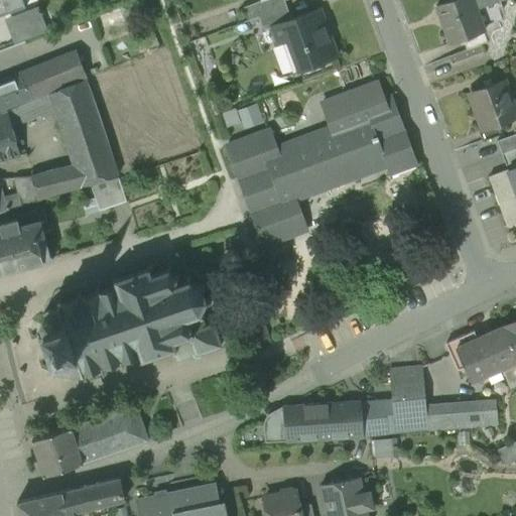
[(452,0),(435,6),(436,7),(437,7),(445,29),(444,29),(449,43),(462,39),(483,31),(484,31),(484,29),(483,30),(475,9),(471,0),(452,0)]
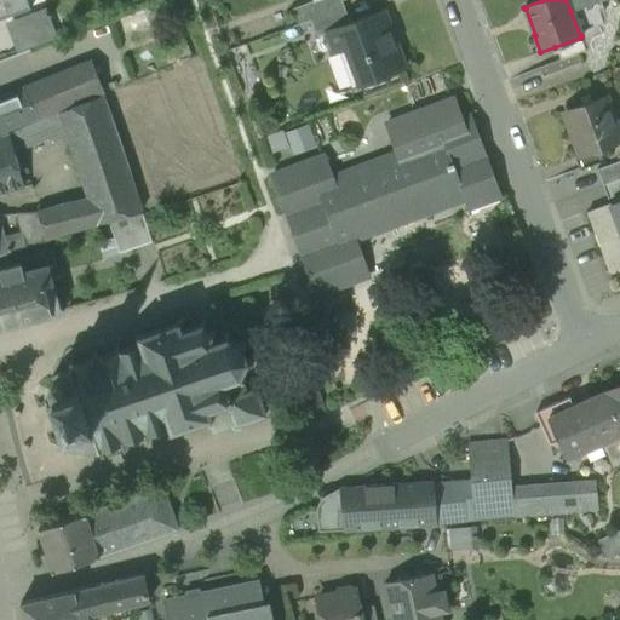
[(597,0),(566,0),(570,11),(598,1),(597,0)]
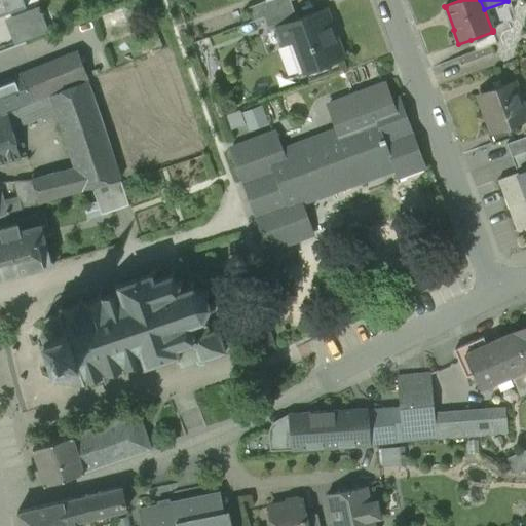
[(292,6),(264,16),(269,31),(277,28),(276,26),(296,20),(292,6)]
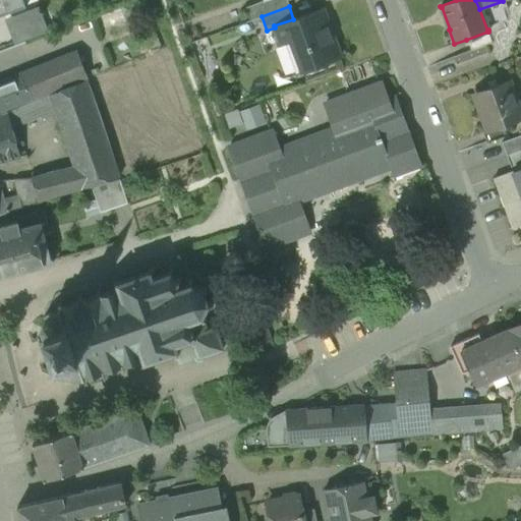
[(293,19),(274,25),(275,27),(281,45),(290,41),(301,71),(340,57),(340,56),(338,56),(327,27),(329,26),(322,8),(293,19)]
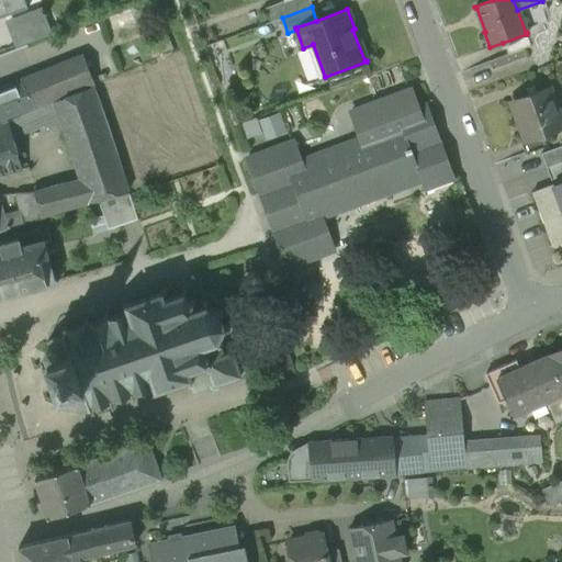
[(526,34),(503,43),(508,55),(530,47),(526,34)]
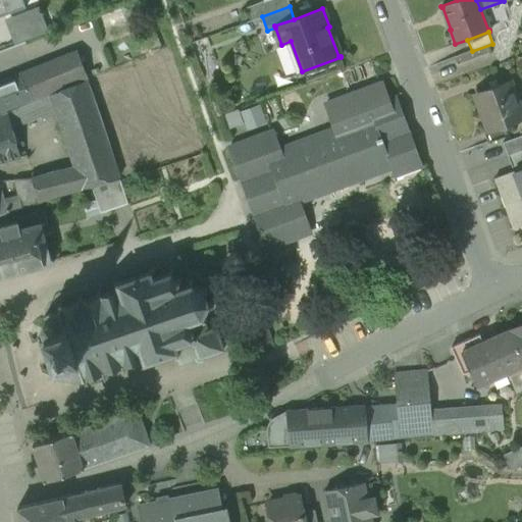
[(76,51),(19,73),(21,79),(0,86),(0,111),(1,111),(88,77),(76,51)]
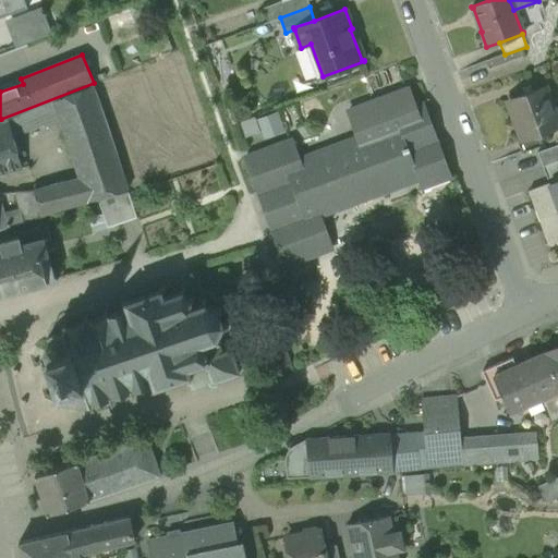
[(128,189),(93,85),(52,100),(59,120),(80,178),(87,201),(128,189)]
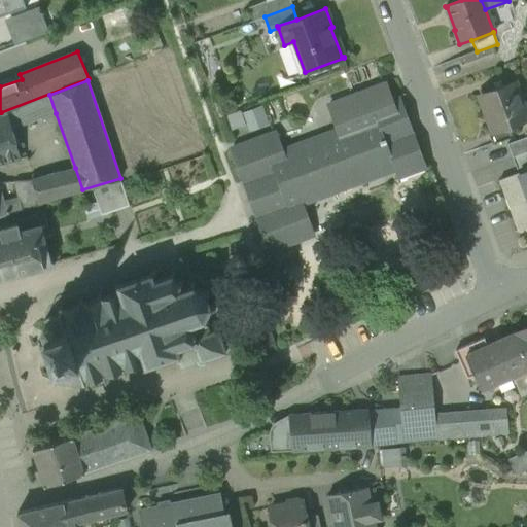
[(526,119),(513,82),(481,94),(489,117),(486,118),(491,132),(492,133),(510,127),(526,119)]
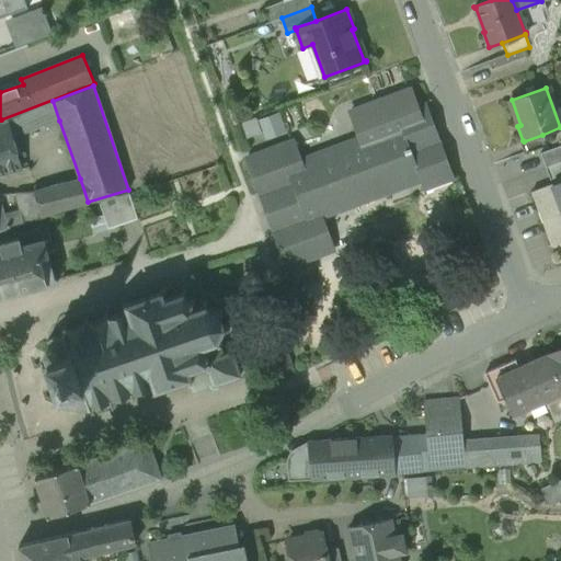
[(53,101),(8,119),(8,121),(12,137),(59,121),(53,101)]
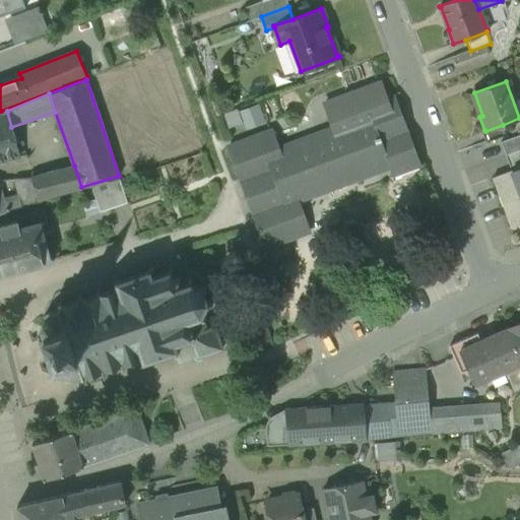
[(370,115),(290,145),(289,144),(278,148),(272,131),(228,147),(265,247),(309,231),(298,200),(390,166),(393,174),(419,164),(394,96),(368,107),(371,114),(370,115)]
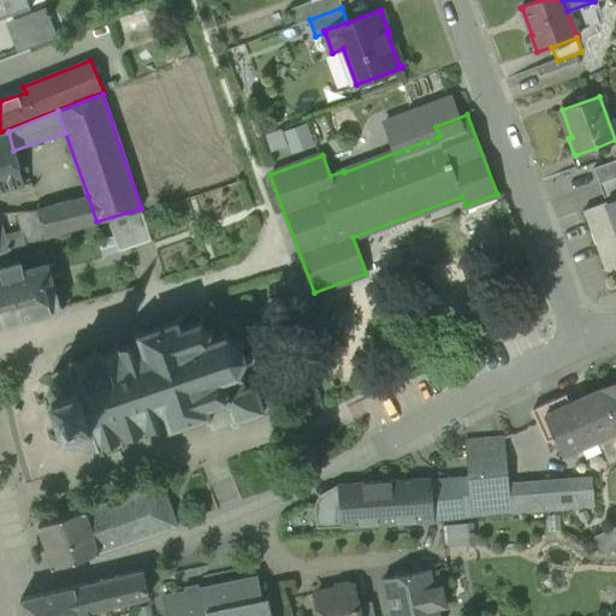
[(304,120),(262,135),(267,149),(288,142),(290,149),(313,142),(304,120)]
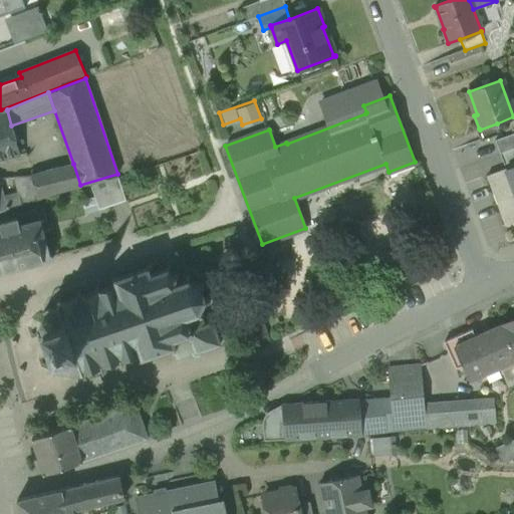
[(7,110),(0,112),(0,160),(20,155),(11,125),(7,110)]
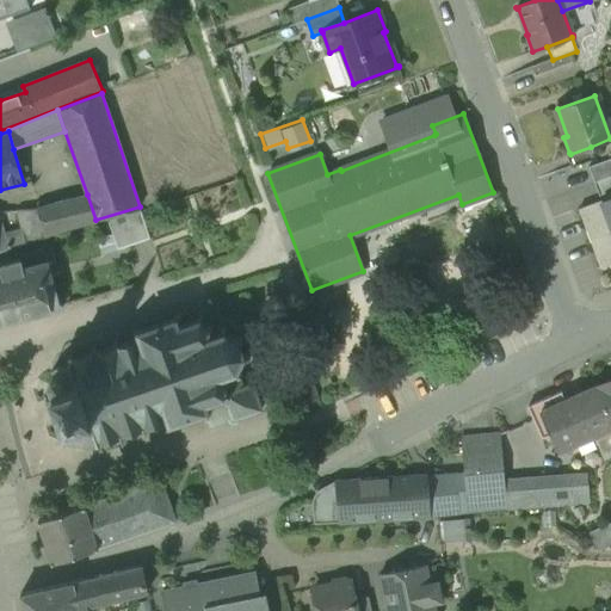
[(591,147),(571,154),(569,153),(566,154),(571,168),(596,159),(591,147)]
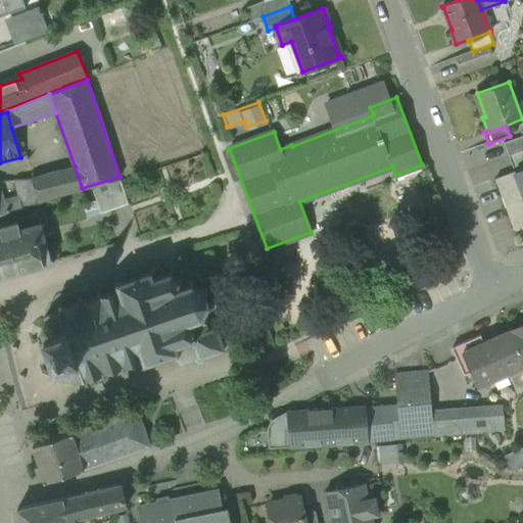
[(522,135),(503,143),(508,156),(522,150),(522,135)]
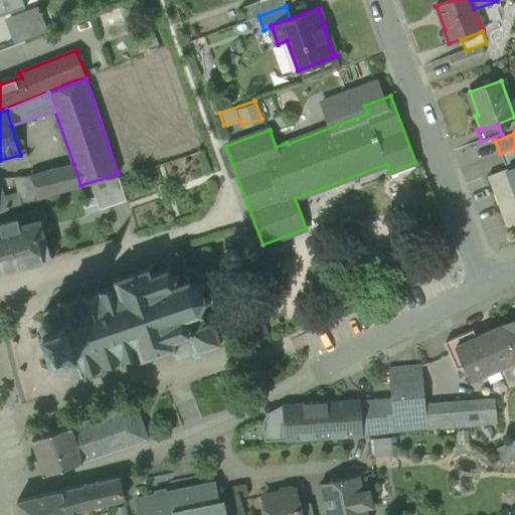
[(514,148),(500,154),(505,165),(514,160),(514,148)]
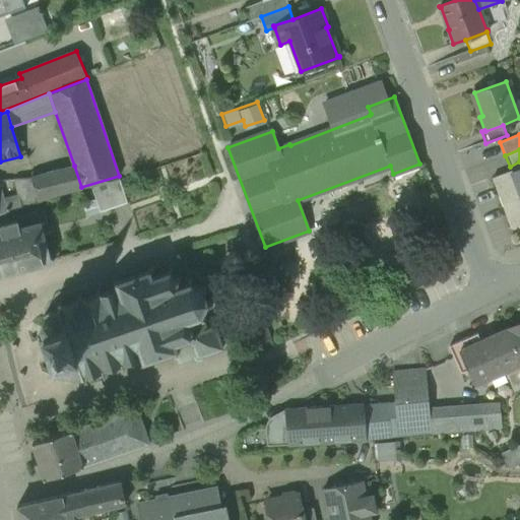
[(74,166),(33,177),(39,200),(81,187),(74,166)]
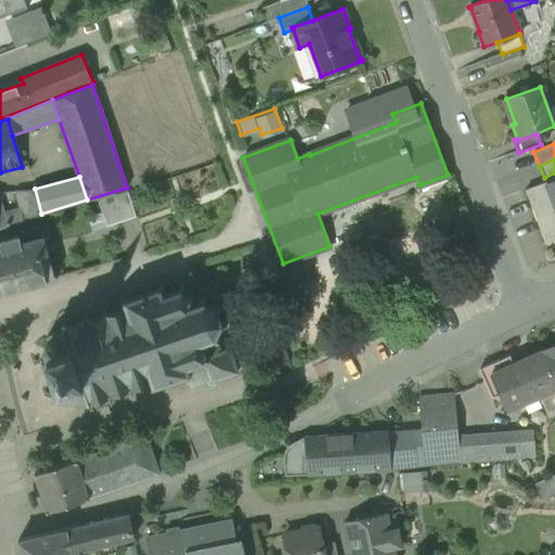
[(554,178),(525,190),(545,243),(554,239),(554,178)]
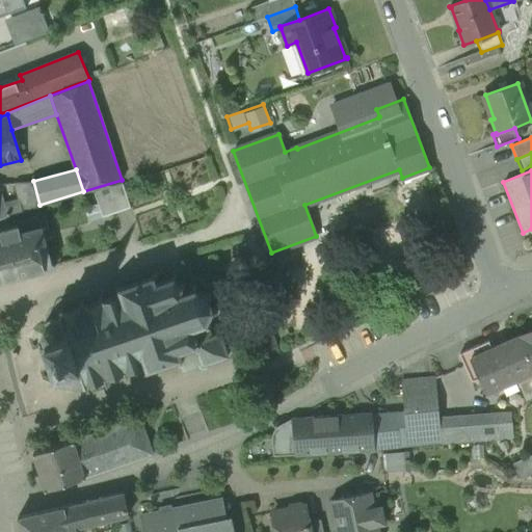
[(33,181),(15,183),(19,200),(0,205),(0,219),(40,205),(33,181)]
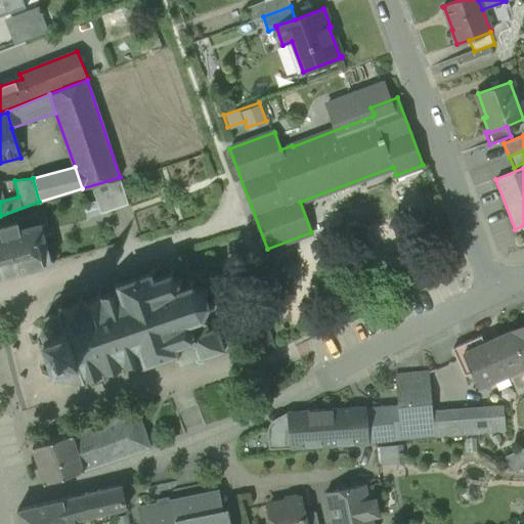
[(121,181),(93,190),(100,214),(128,205),(121,181)]
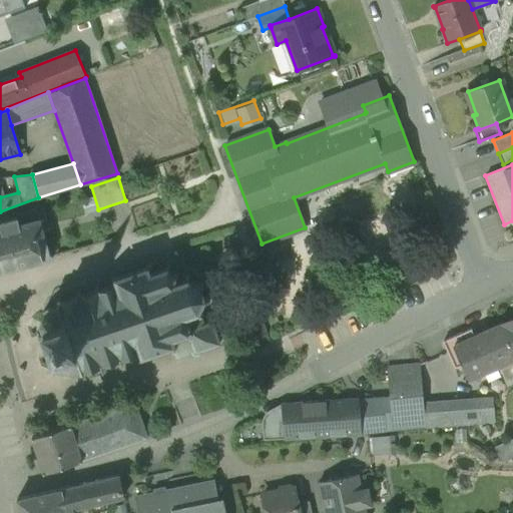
[(29,212),(16,216),(17,218),(0,222),(0,223),(1,229),(0,228),(0,271),(43,260),(43,259),(50,257),(37,208),(29,210),(29,212)]
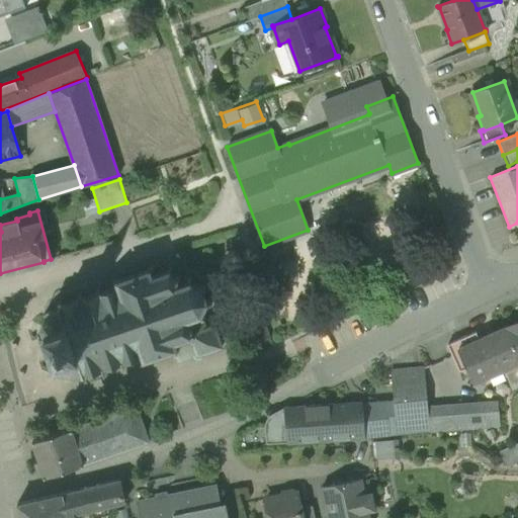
[(150,265),(148,270),(118,280),(113,277),(112,280),(117,282),(118,285),(100,292),(99,287),(96,288),(98,292),(81,298),(80,294),(77,294),(79,299),(62,306),(61,300),(58,301),(60,307),(59,307),(59,308),(45,313),(46,316),(48,315),(50,319),(44,321),(41,325),(45,333),(37,335),(38,340),(46,337),(53,357),(46,360),(48,364),(55,362),(55,363),(57,363),(59,369),(61,369),(62,373),(70,376),(81,372),(82,373),(83,373),(85,377),(87,377),(86,373),(102,367),(104,371),(106,370),(104,366),(121,360),(122,364),(125,363),(123,359),(142,353),(143,356),(141,361),(143,362),(146,357),(172,348),(174,353),(176,353),(178,360),(193,355),(194,356),(197,358),(200,357),(202,353),(222,346),(213,325),(205,328),(201,318),(203,317),(200,313),(205,301),(210,303),(210,299),(205,299),(201,288),(205,285),(204,283),(200,286),(190,281),(190,276),(188,276),(187,281),(175,285),(176,279),(180,278),(179,275),(175,277),(170,271),(171,267),(168,266),(167,271),(152,276),(150,271),(152,266),(150,265)]
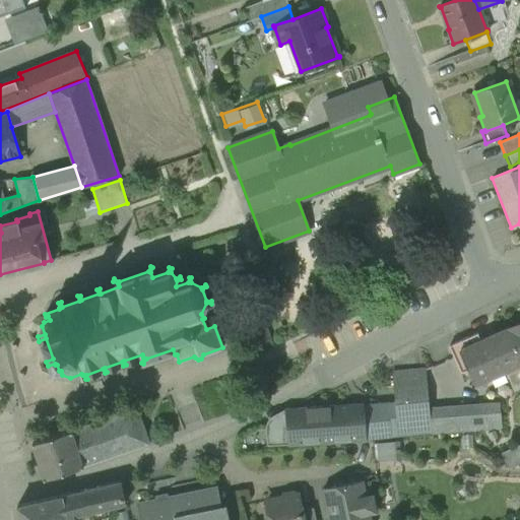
[(519,323),(508,328),(519,354),(519,323)]
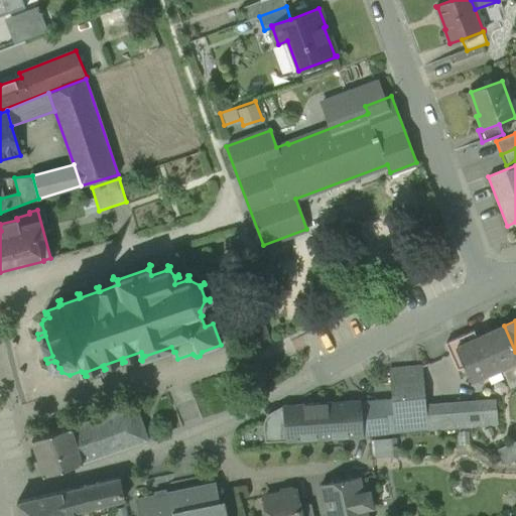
[(264,326),(249,331),(254,345),(269,340),(264,326)]
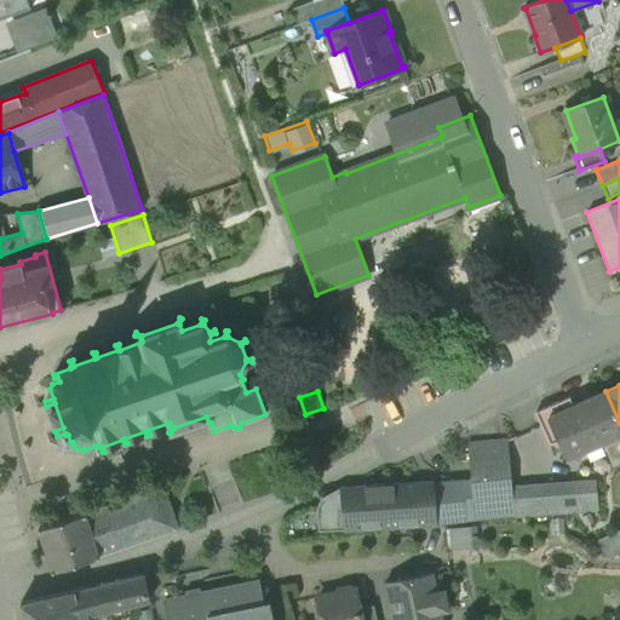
[(606,391),(572,407),(568,399),(537,413),(550,443),(557,440),(566,459),(602,442),(613,466),(619,463),(619,423),(606,391)]
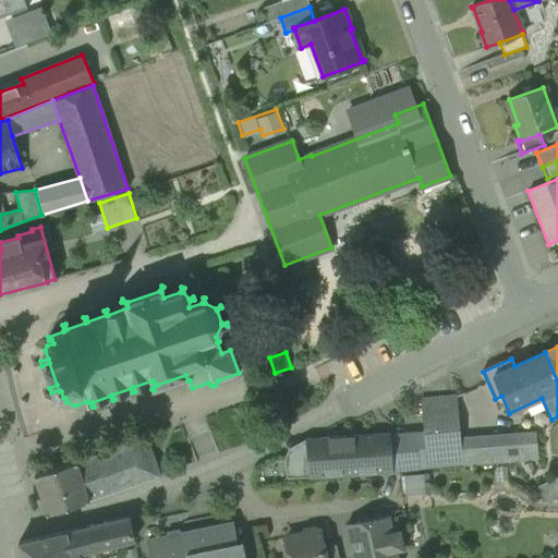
[(456,397),(420,400),(423,433),(426,469),(462,465),(460,439),(460,438),(456,397)]
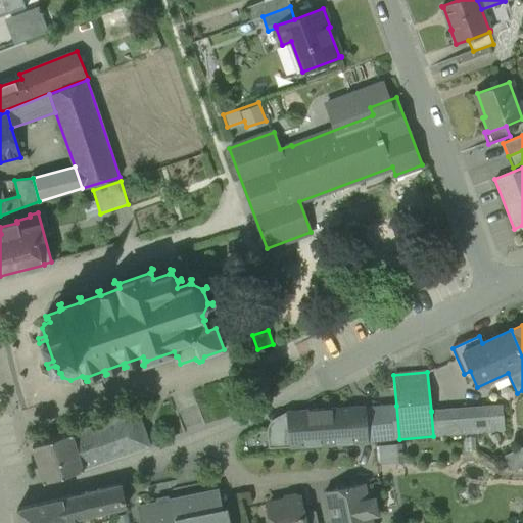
[(396,406),(364,408),(368,441),(399,439),(396,406)]
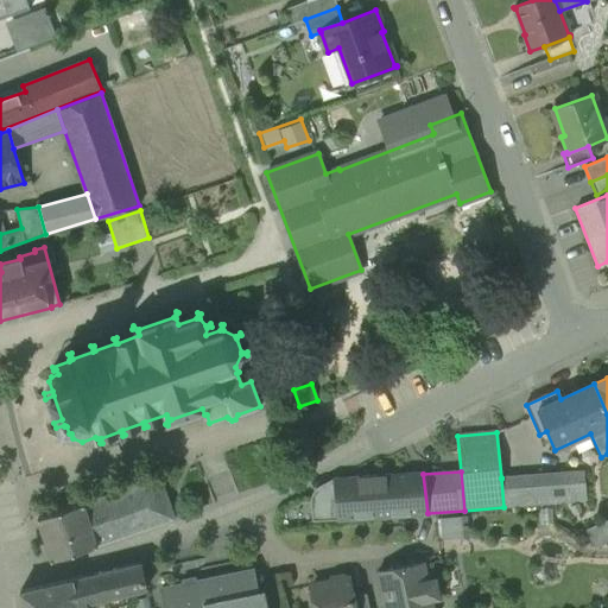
[(583,472),(501,479),(504,507),(567,504),(571,517),(587,513),(583,472)]
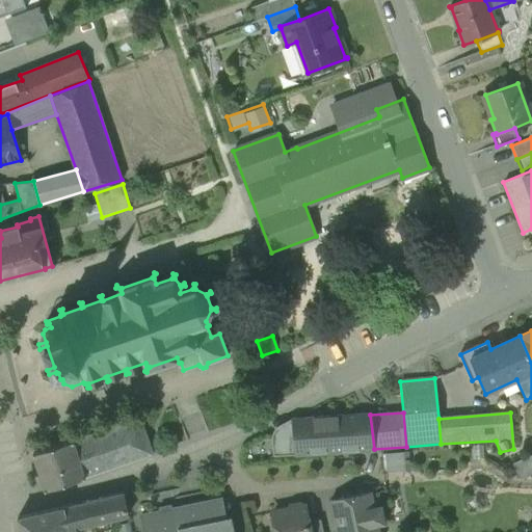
[(370,415),(291,419),(295,454),(374,449),(370,415)]
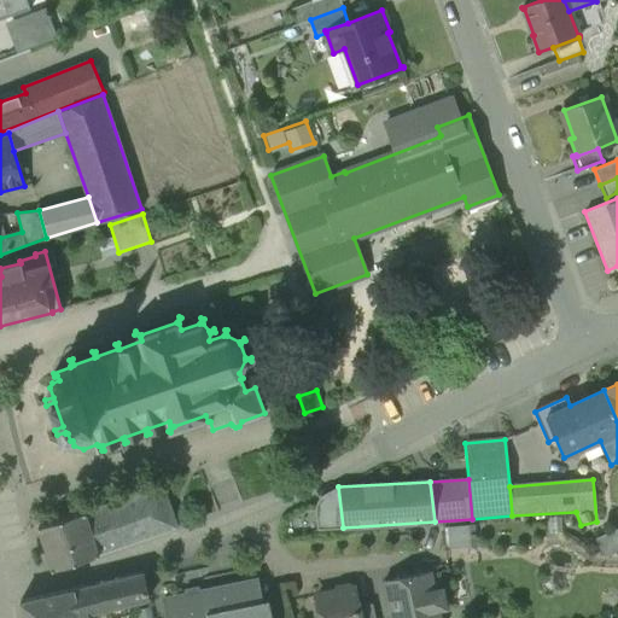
[(163,485),(86,512),(99,554),(178,528),(163,485)]
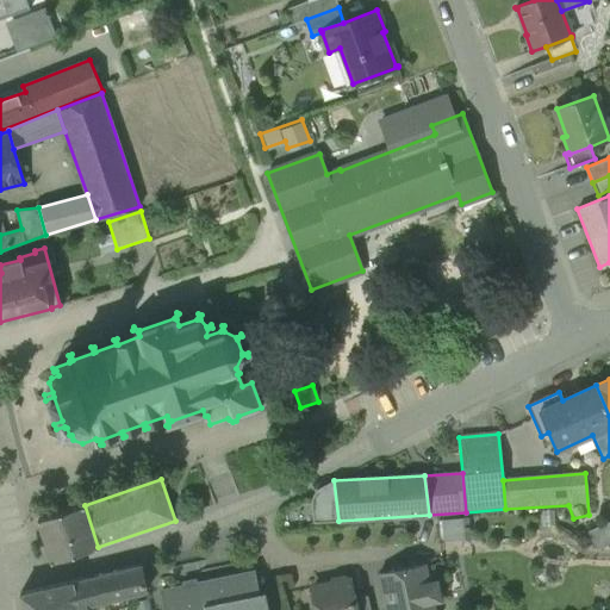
[(334,480),(317,491),(312,496),(311,502),(313,523),(338,521),(334,480)]
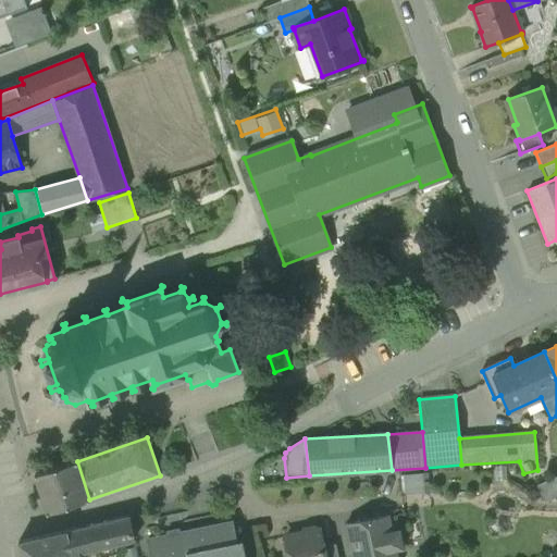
[(57,468),(35,474),(47,514),(89,499),(77,461),(76,461),(57,468)]
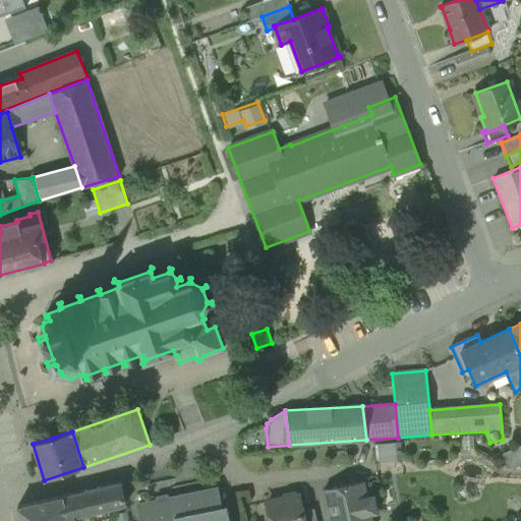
[(399,444),(379,445),(380,462),(400,461),(399,444)]
